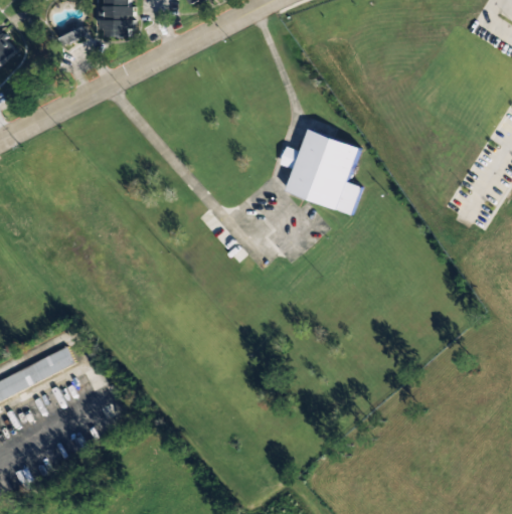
[(99,0),(99,36),(130,37),(130,0),(99,0)]
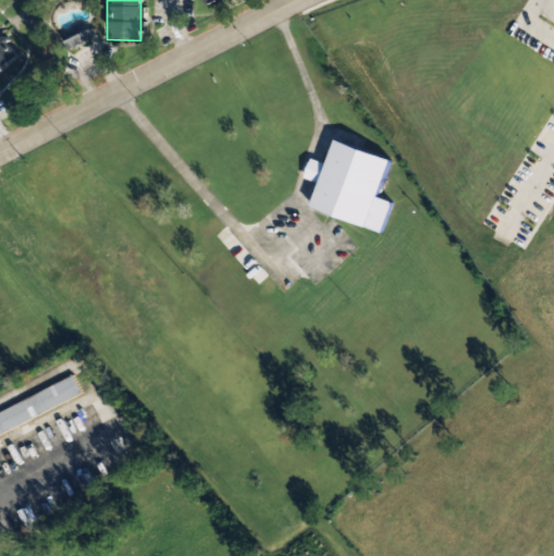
[(90,37),(87,29),(62,40),(66,48),(90,37)]
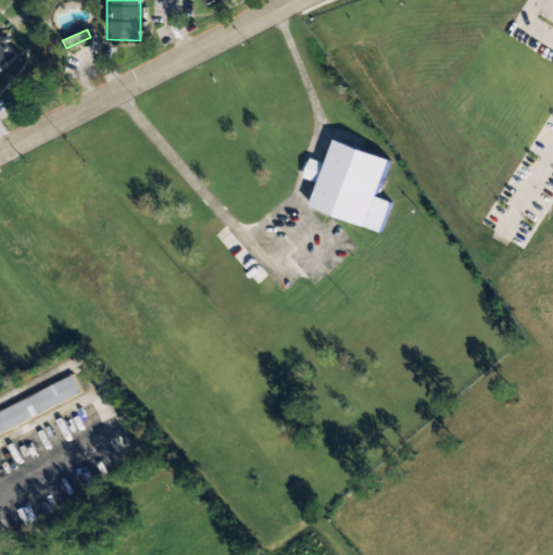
[(0,68),(15,55),(0,37),(0,68)]
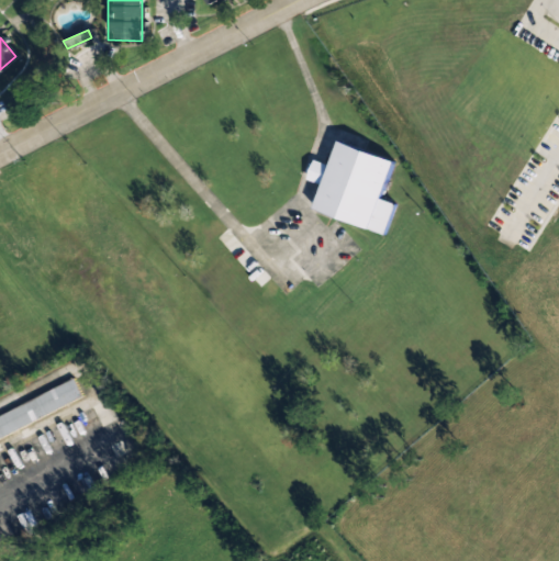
[(382,233),(392,203),(379,199),(391,159),(335,142),(327,165),(310,159),(303,179),(319,184),(311,210),(382,233)]
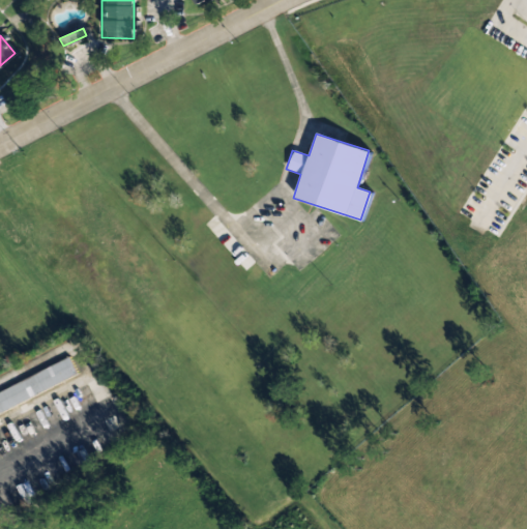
[(0,412),(76,377),(67,359),(0,391),(0,412)]
